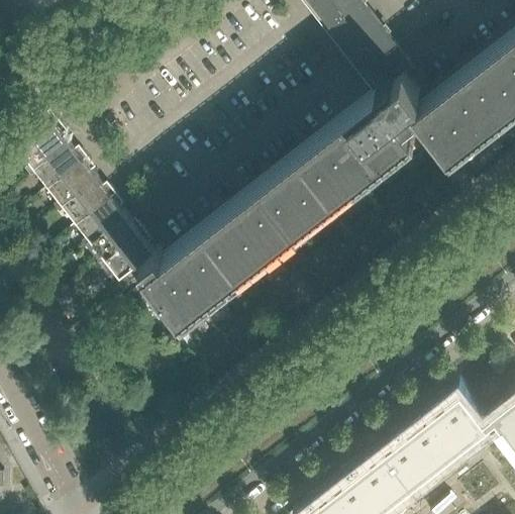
[(52,0),(31,0),(39,10),(52,0)]
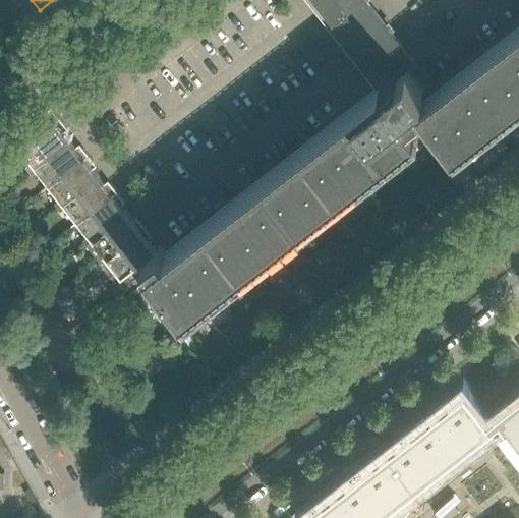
[(153,277),(137,288),(180,342),(427,150),(433,156),(446,146),(465,170),(467,169),(518,128),(518,24),(416,106),(412,100),(421,93),(408,76),(415,70),(409,62),(412,60),(364,0),(302,0),(366,81),(372,90),(162,253),(158,248),(154,251),(153,250),(140,261),(141,263),(153,277)]
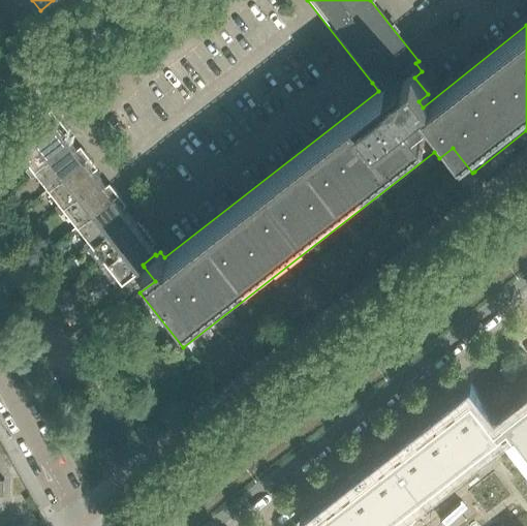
[(19,152),(58,121),(54,116),(50,119),(39,105),(0,135),(0,142),(2,144),(7,138),(19,152)]
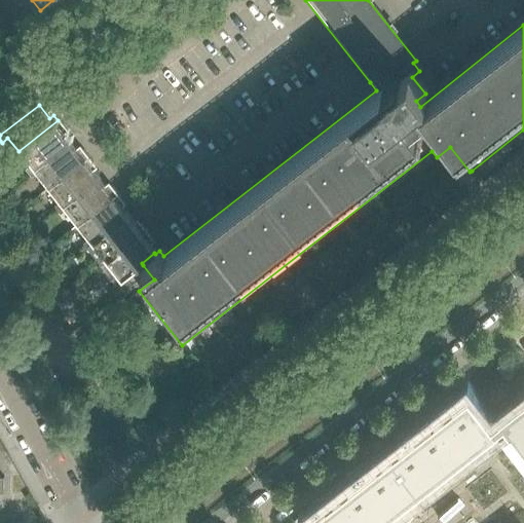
[(27,176),(69,143),(60,131),(63,127),(58,120),(19,151),(30,165),(23,172),(27,176)]
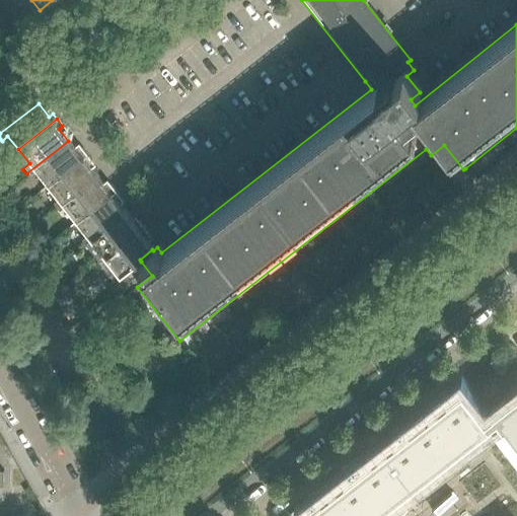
[(47,187),(86,156),(81,150),(77,153),(68,141),(26,173),(29,176),(35,172),(47,187)]
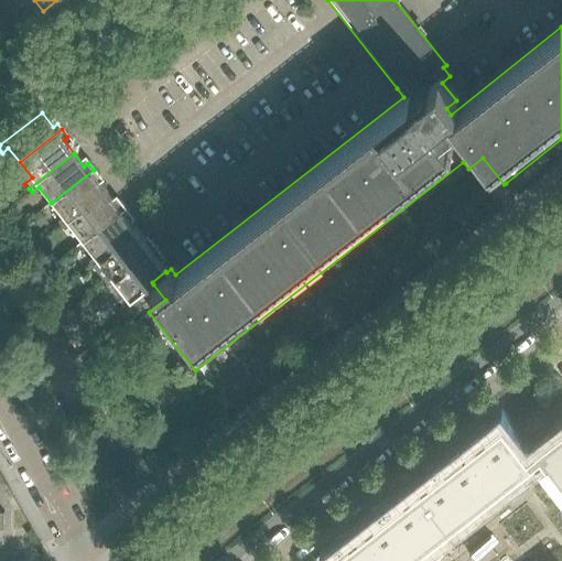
[(483,158),(468,169),(492,198),(507,187),(483,158)]
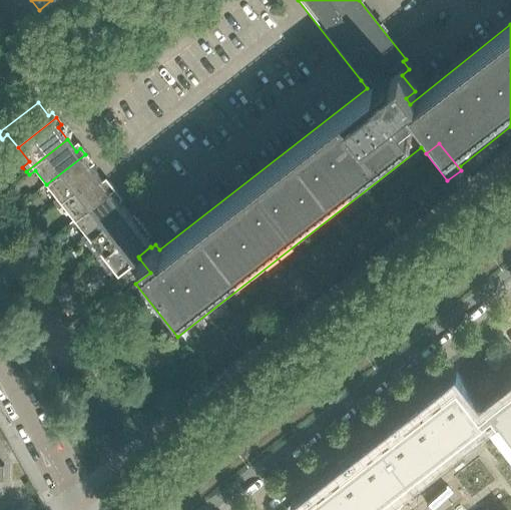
[(54,207),(95,175),(86,163),(89,160),(85,154),(46,184),(57,197),(50,202),(54,207)]
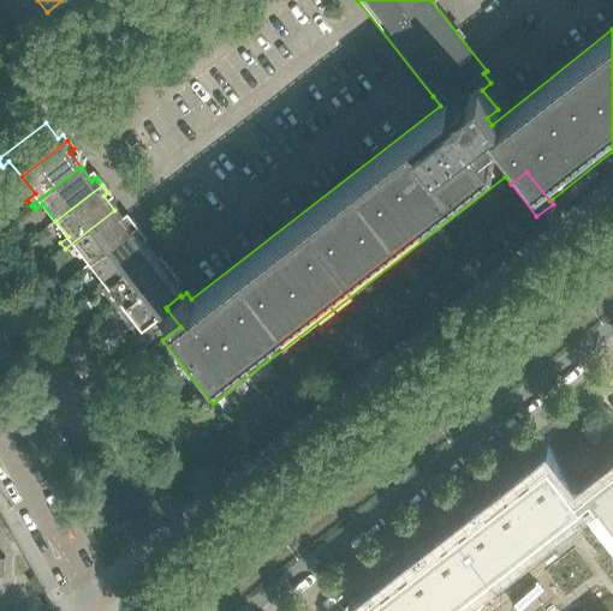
[(89,264),(136,228),(130,221),(125,225),(114,210),(65,249),(69,252),(76,246),(89,264)]
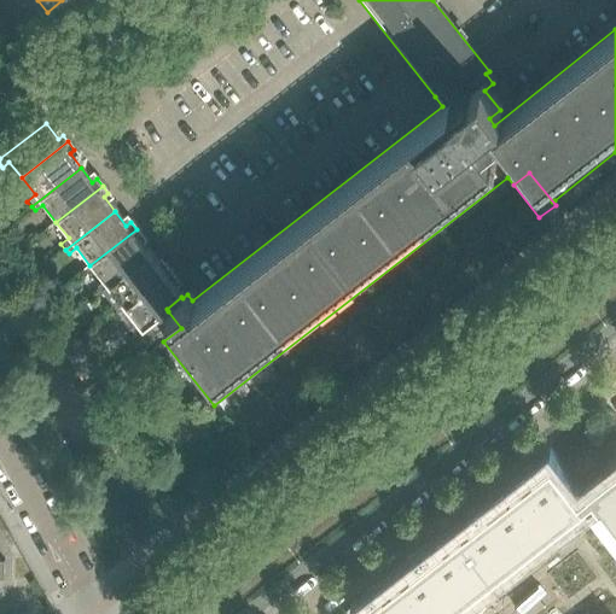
[(99,293),(149,255),(138,240),(141,237),(137,229),(89,265),(102,281),(94,286),(99,293)]
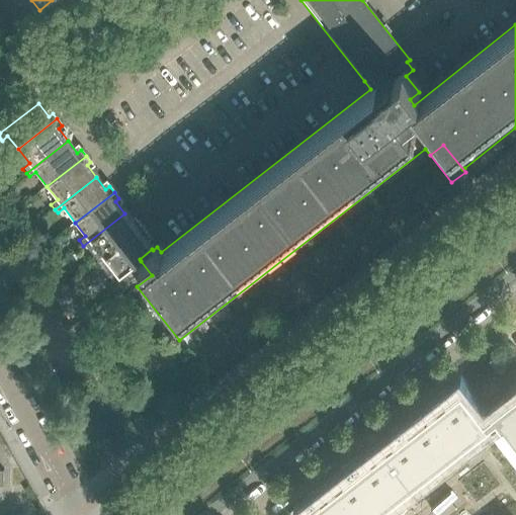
[(104,259),(143,229),(138,223),(134,226),(124,213),(83,246),(86,250),(93,245),(104,259)]
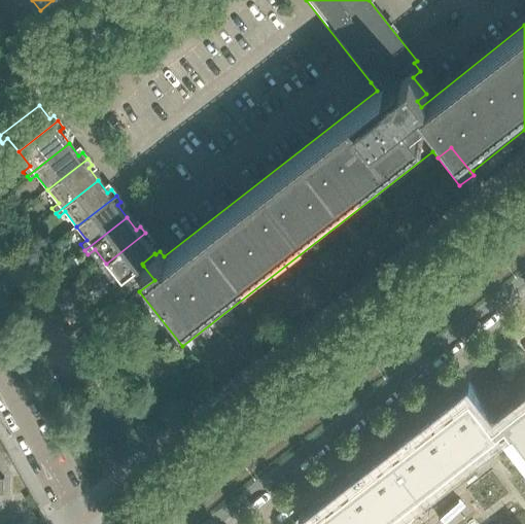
[(142,264),(154,253),(146,242),(149,239),(145,233),(106,264),(116,277),(110,282),(114,288),(143,266),(142,264)]
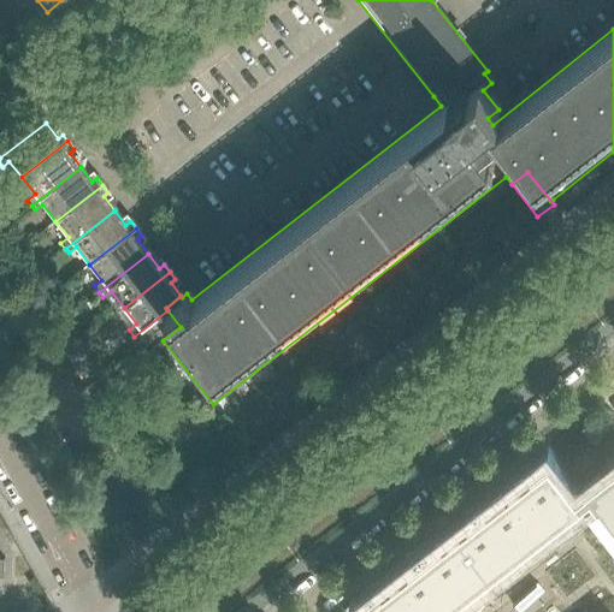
[(517,552),(578,505),(547,464),(486,512),(517,552)]
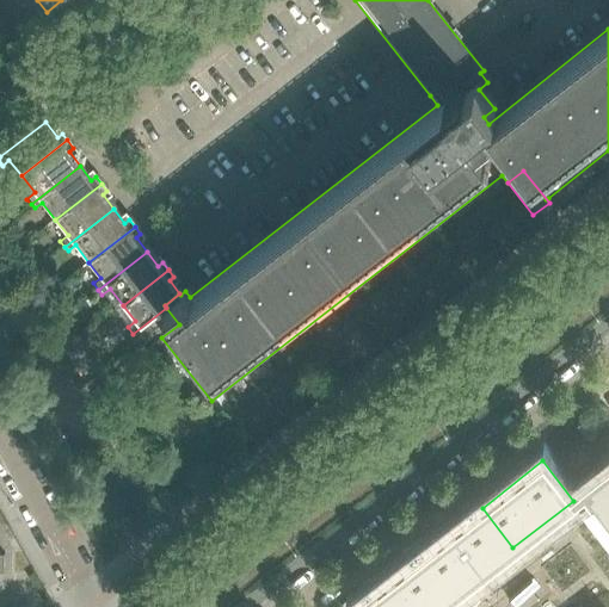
[(608,522),(608,464),(580,487),(608,522)]
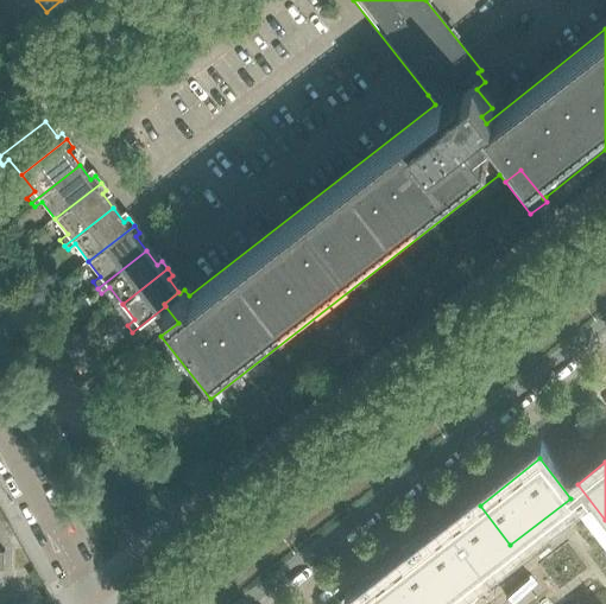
[(510,545),(480,506),(420,552),(450,591),(510,545)]
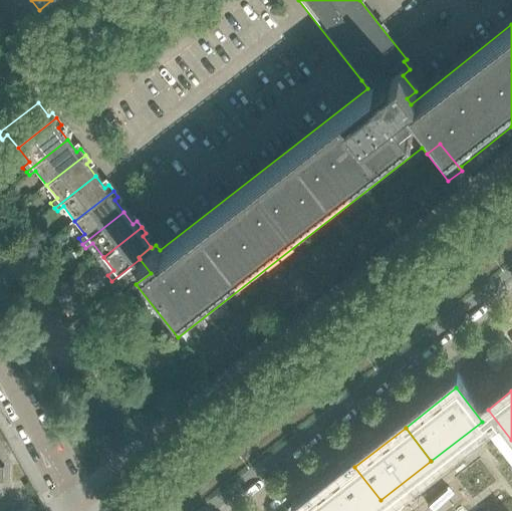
[(366,510),(380,500),(354,467),(304,506),(307,510),(366,510)]
